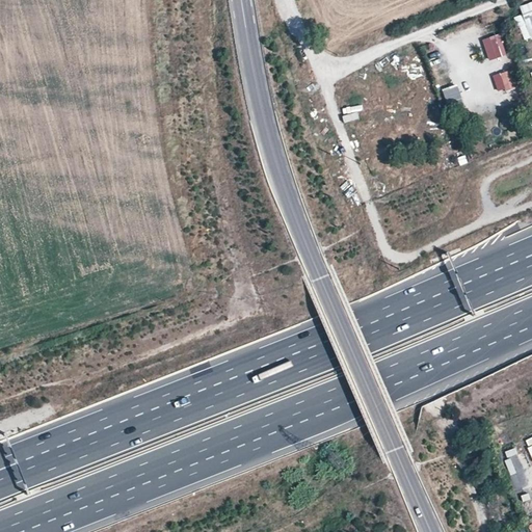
[(514,18),(523,42),(531,38),(531,2),(519,6),(522,16),(514,18)]
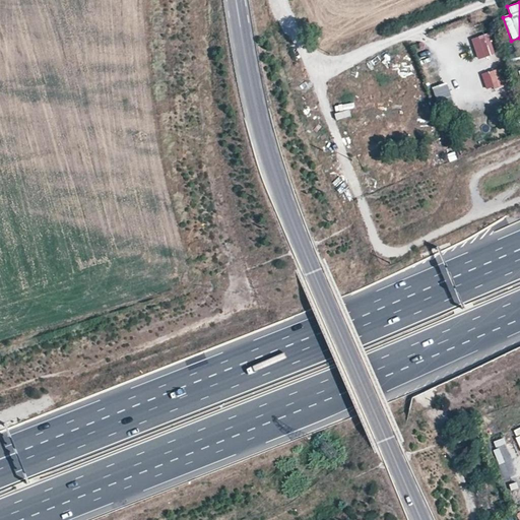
[(471,40),(478,60),(496,55),(489,34),(471,40)]
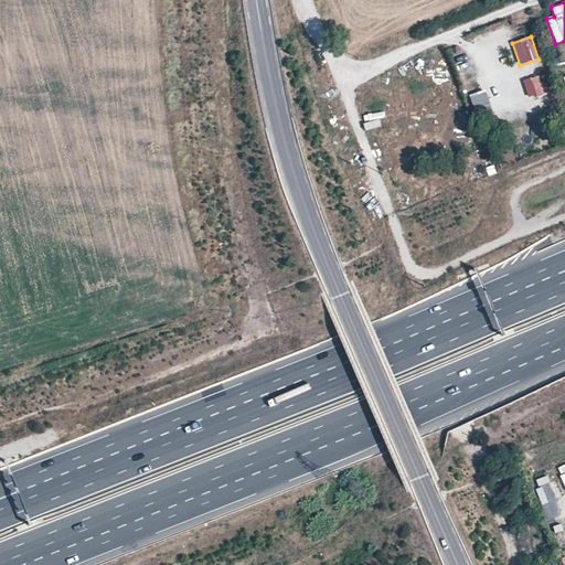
[(529,99),(547,95),(542,75),(523,81),(529,99)]
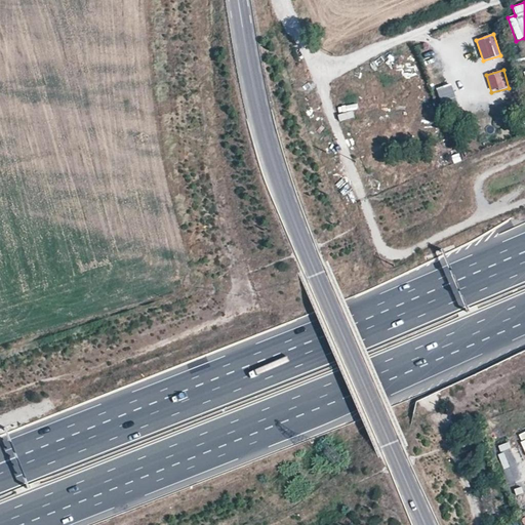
[(442,82),(433,85),(437,101),(446,97),(442,82)]
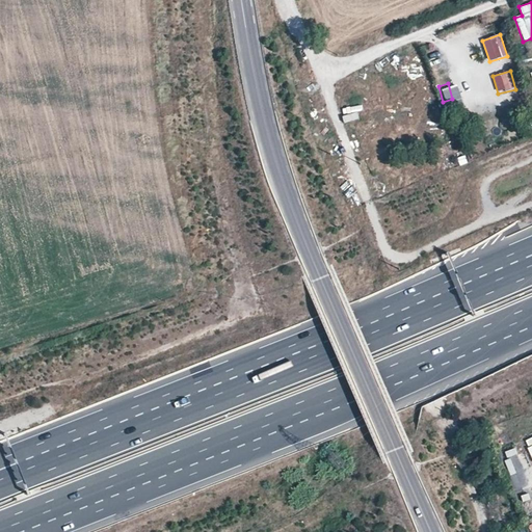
[(496,122),(497,130),(506,128),(504,120),(496,122)]
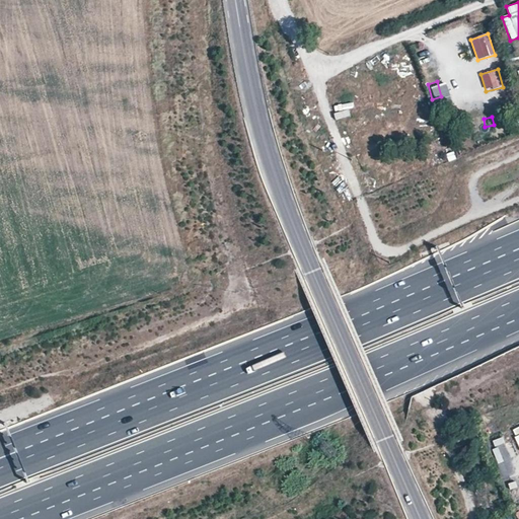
[(490,443),(504,479),(516,474),(502,439),(490,443)]
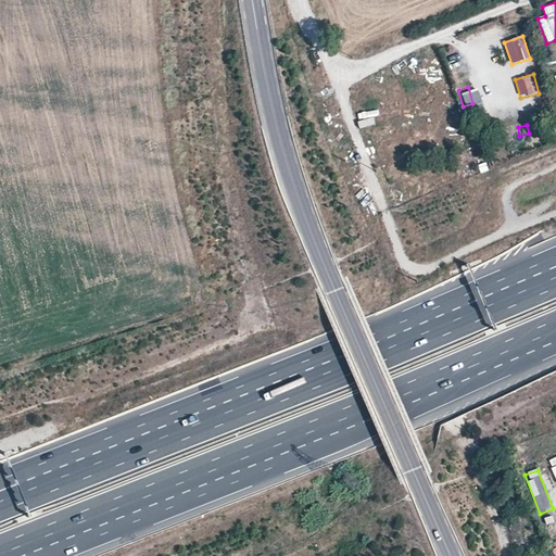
All buildings are outlined.
